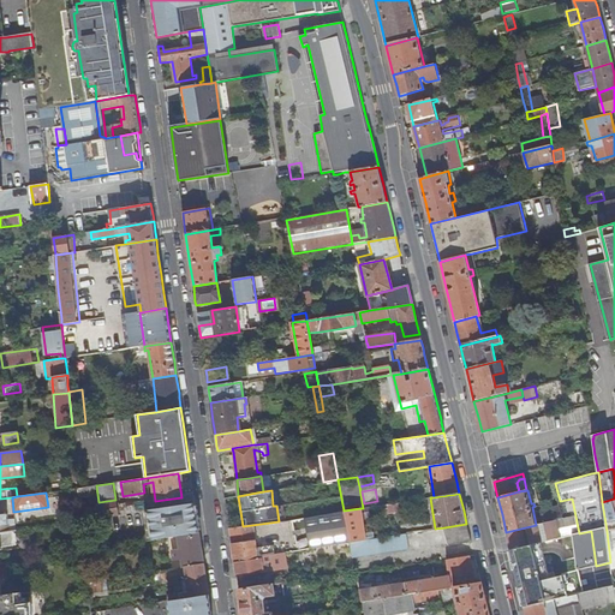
[(556,524),(560,538),(573,535),(579,533),(572,499),(560,501),(561,507),(563,518),(561,519),(562,523),(556,524)]
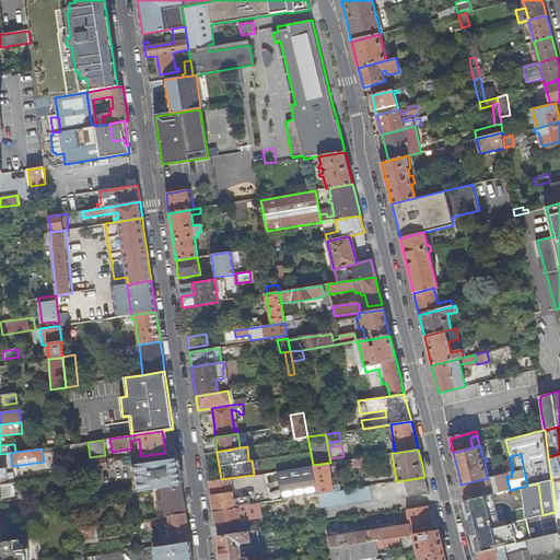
[(559,454),(548,457),(552,483),(559,481),(559,454)]
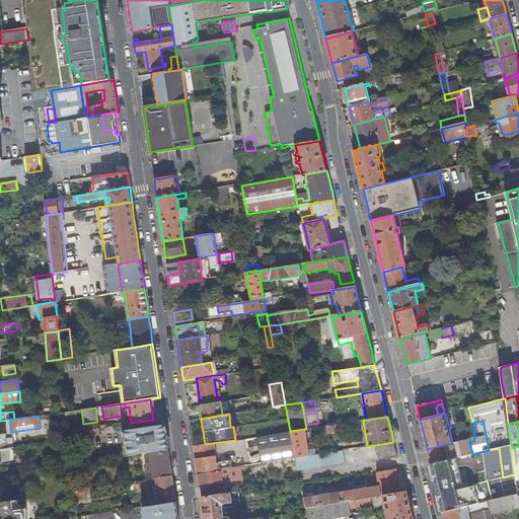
[(69,439),(99,434),(97,422),(83,424),(84,427),(68,430),(69,439)]
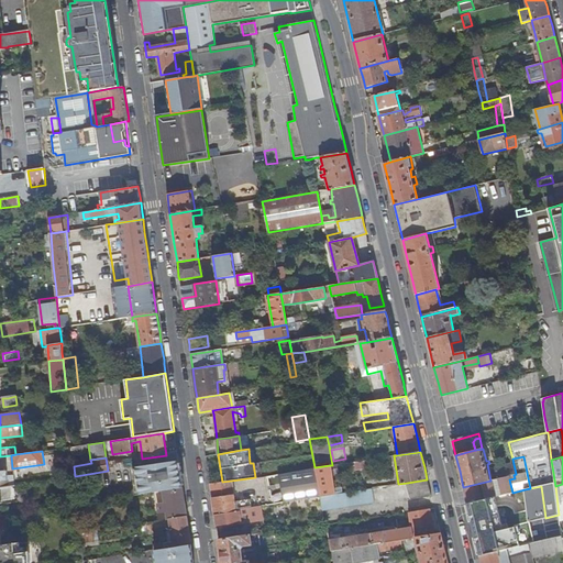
[(161,492),(183,488),(180,476),(178,460),(136,466),(140,495),(146,494),(161,492)]
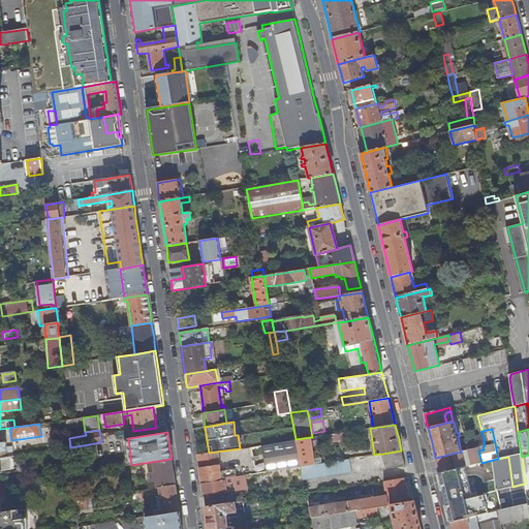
[(467,449),(483,446),(485,445),(483,436),(465,440),(467,449)]
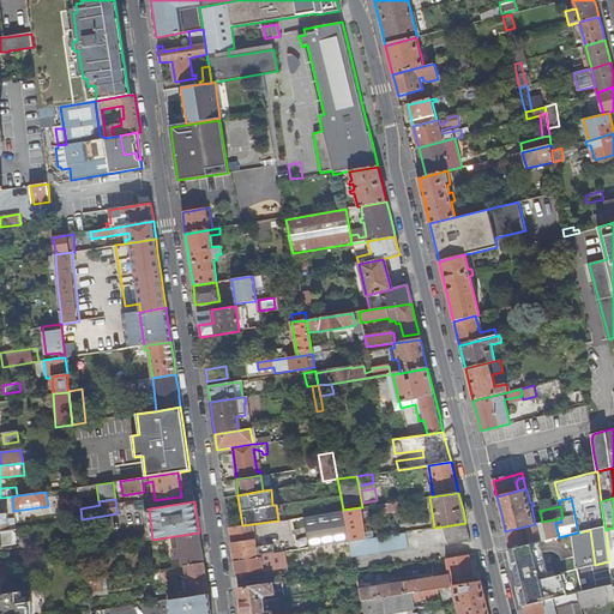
[(345,519),(349,540),(366,539),(360,507),(343,510),(343,511),(345,519)]
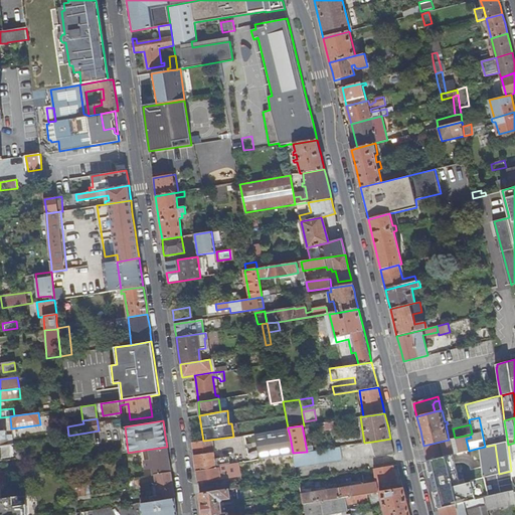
[(259,459),(293,453),(290,436),(288,428),(254,435),(259,459)]
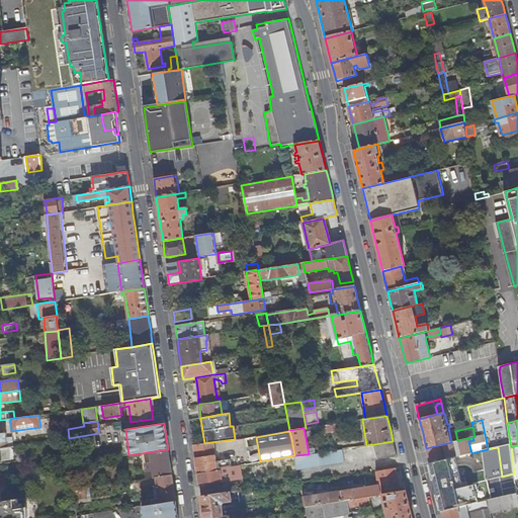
[(0,448),(11,447),(13,446),(13,441),(7,441),(6,432),(0,432),(0,448)]
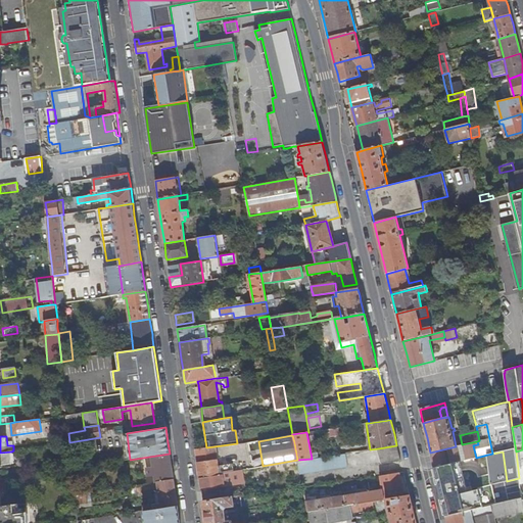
[(432,459),(434,468),(475,458),(476,458),(473,445),(478,444),(477,441),(462,444),(456,446),(430,453),(432,459)]
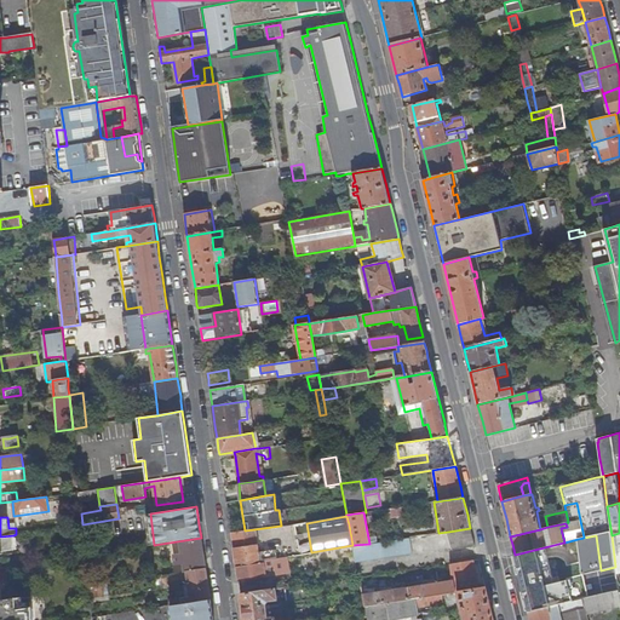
[(451,550),(475,547),(470,528),(448,532),(451,550)]
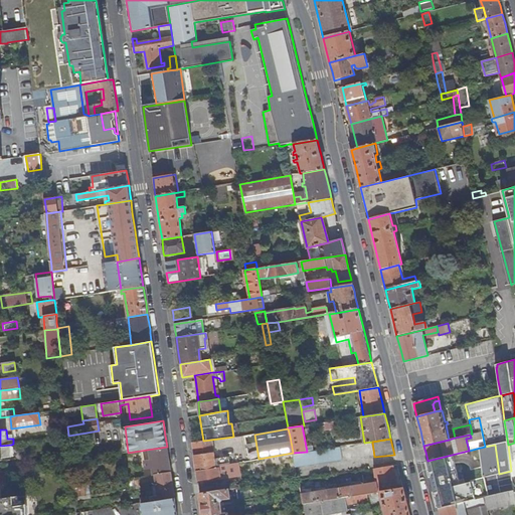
[(195,468),(225,464),(224,458),(214,459),(211,440),(203,441),(191,443),(193,457),(195,468)]
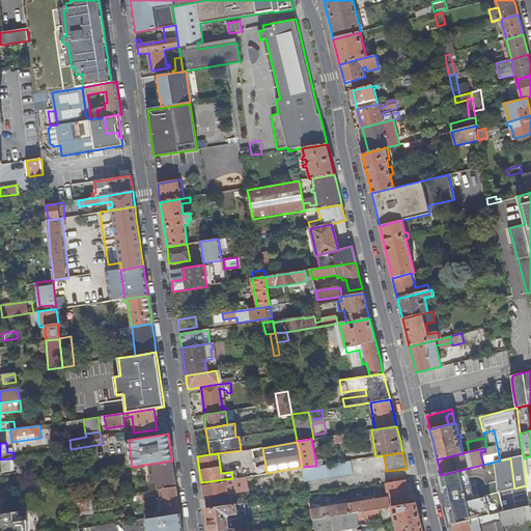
[(11,458),(0,459),(0,471),(14,469),(11,458)]
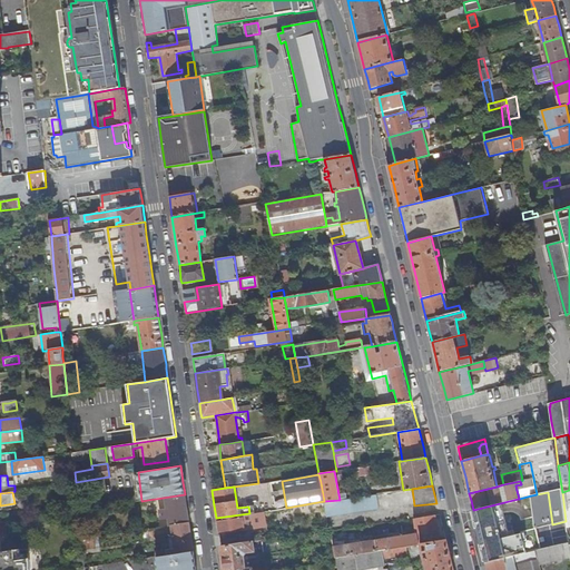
[(534,528),(552,524),(548,492),(537,494),(531,495),(534,528)]
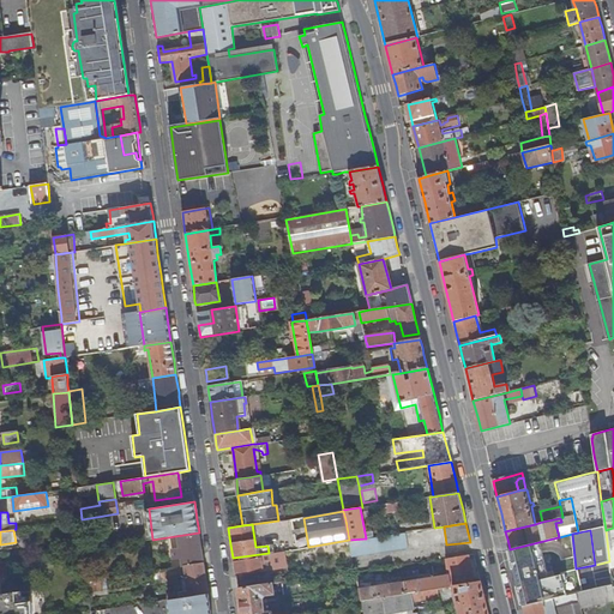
[(180,567),(204,564),(202,549),(199,533),(175,536),(176,549),(169,551),(170,559),(178,558),(180,567)]
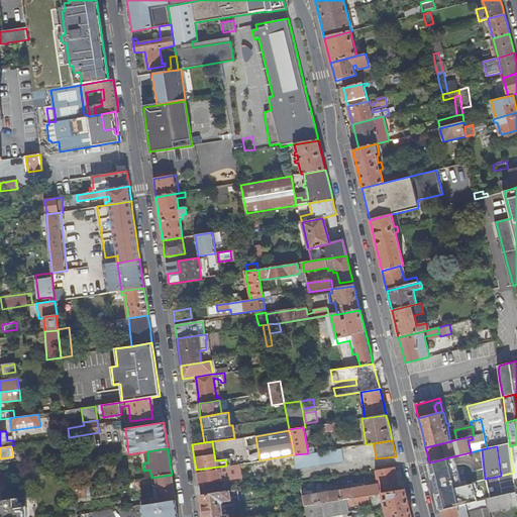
[(343,460),(341,448),(308,453),(294,454),(297,468),(343,460)]
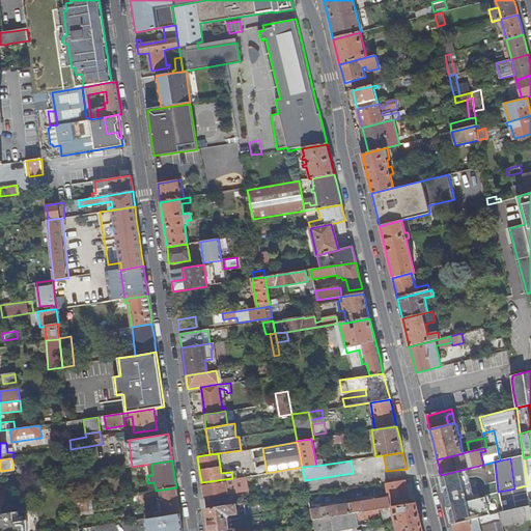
[(483,465),(482,465),(486,480),(487,480),(491,494),(498,492),(495,462),(483,465)]
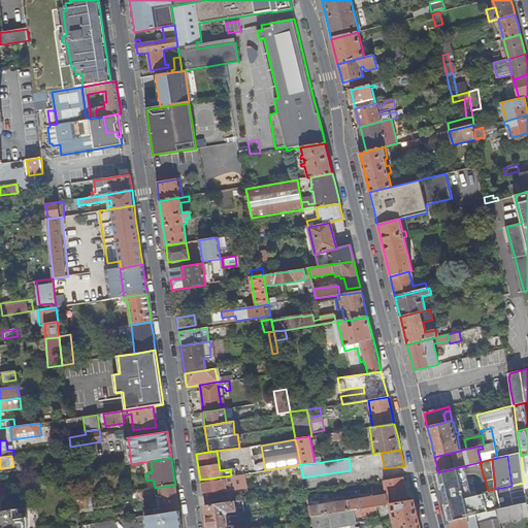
[(441,486),(446,501),(473,494),(477,493),(481,492),(488,491),(485,477),(484,477),(480,462),(438,472),(441,486)]
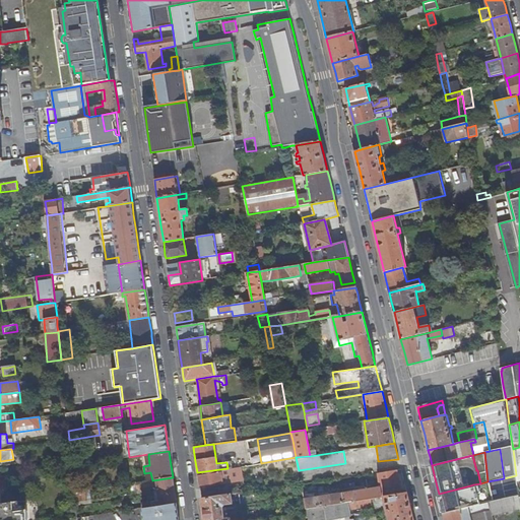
[(241,471),(240,466),(228,468),(197,472),(199,485),(238,480),(236,472),(241,471)]
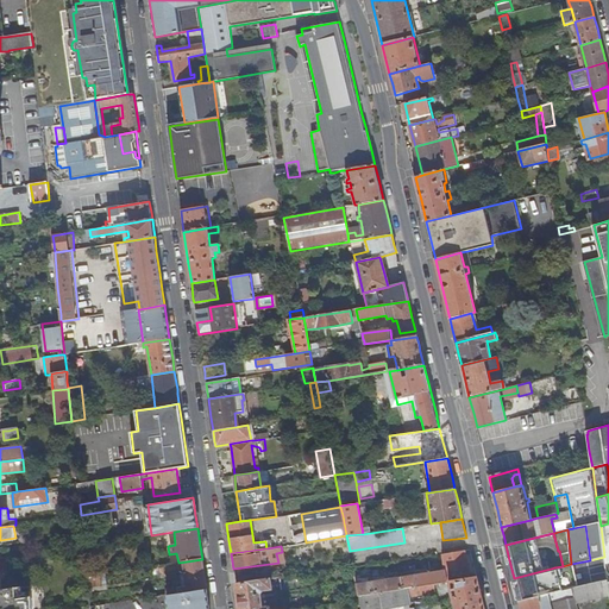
[(441,582),(449,581),(470,578),(464,551),(441,554),(443,566),(433,567),(433,571),(426,572),(425,569),(403,572),(403,576),(400,577),(399,569),(384,571),(384,575),(374,576),(375,581),(366,582),(366,577),(355,579),(358,595),(438,583),(441,582)]
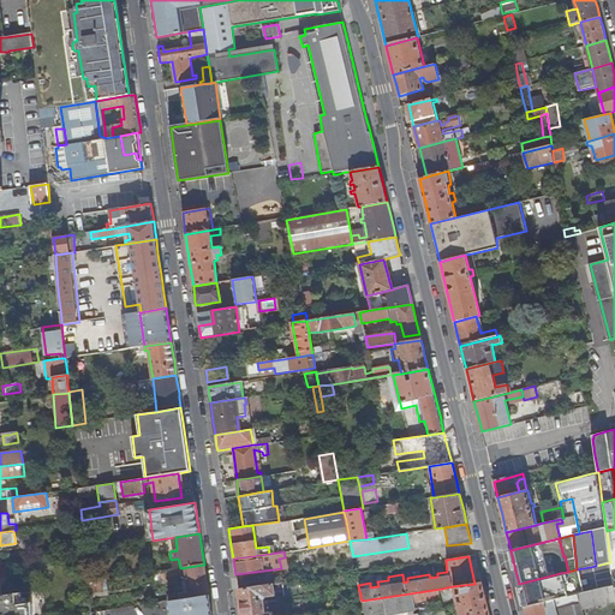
[(168,601),(208,595),(207,585),(206,580),(204,565),(180,568),(165,571),(166,579),(180,578),(184,577),(184,583),(185,591),(180,591),(179,593),(180,595),(166,595),(167,601),(168,601)]
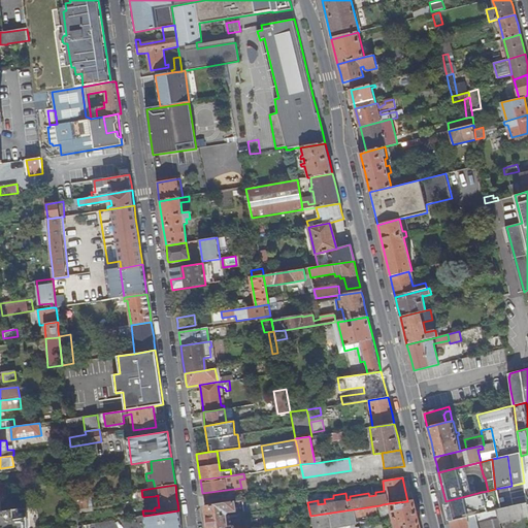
[(451,521),(471,517),(467,500),(474,499),(473,494),(446,501),(451,521)]
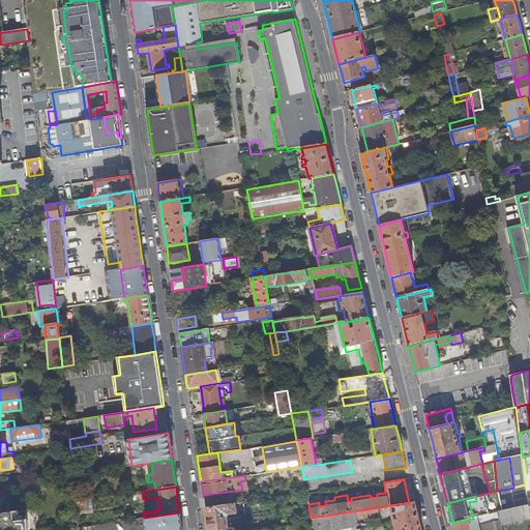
[(87,510),(86,500),(78,502),(80,511),(87,510)]
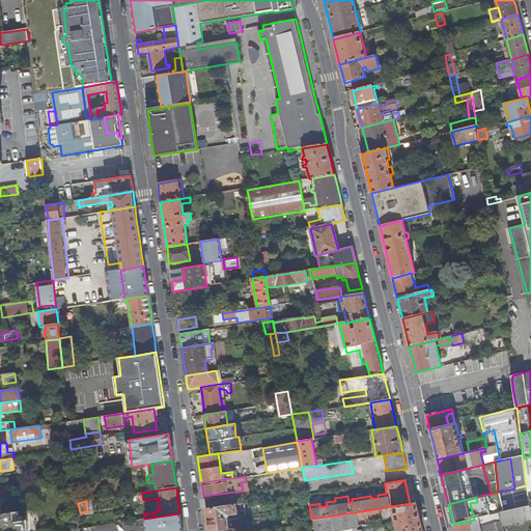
[(207,525),(207,530),(234,530),(234,528),(228,529),(226,518),(228,514),(236,513),(235,507),(239,509),(243,508),(242,503),(205,508),(207,525)]
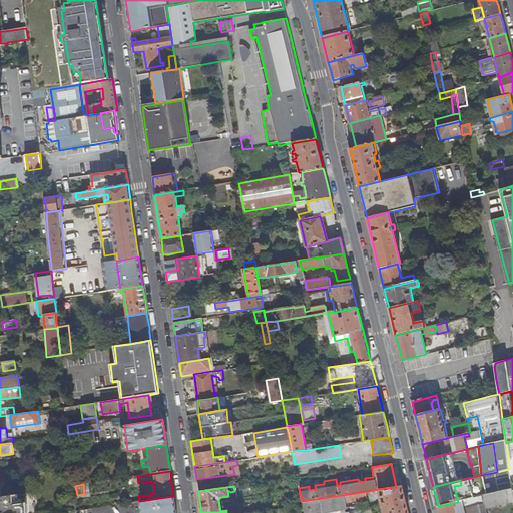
[(384,512),(407,512),(405,502),(401,486),(396,487),(378,489),(384,512)]
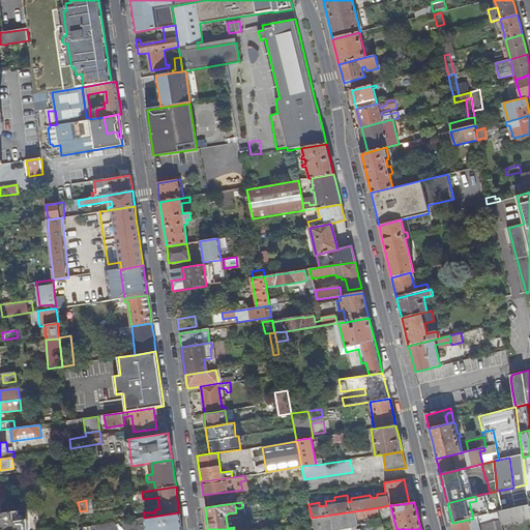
[(529,510),(529,506),(529,505),(473,519),(452,523),(453,529),(479,529),(479,527),(501,522),(502,526),(529,519),(529,510)]
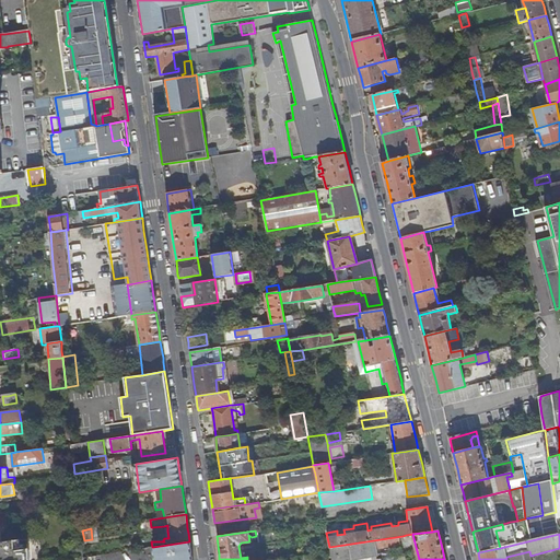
[(328,559),(343,559),(343,558),(369,555),(375,553),(375,548),(399,544),(399,540),(404,539),(403,536),(329,547),(330,550),(330,553),(327,553),(328,557),(331,557),(331,559),(328,559)]
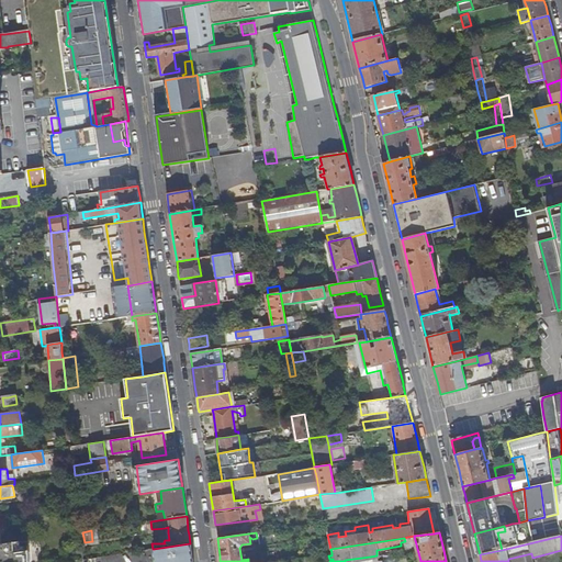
[(18,539),(18,549),(33,549),(32,539),(18,539)]
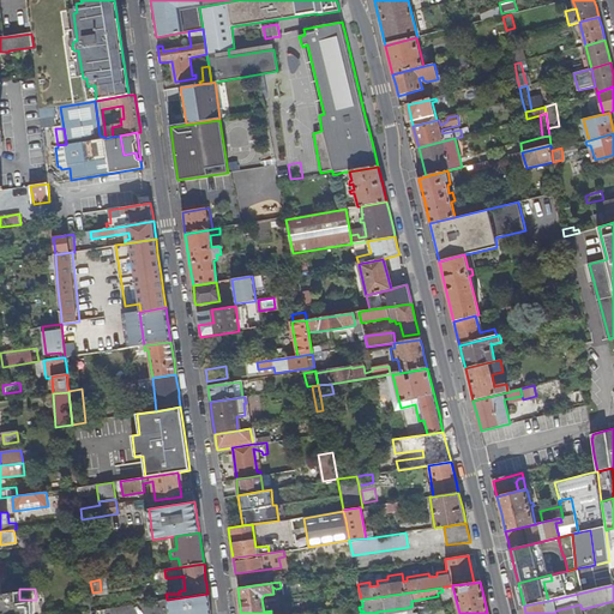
[(1,594),(0,593),(0,613),(31,613),(31,602),(17,603),(16,591),(1,594)]
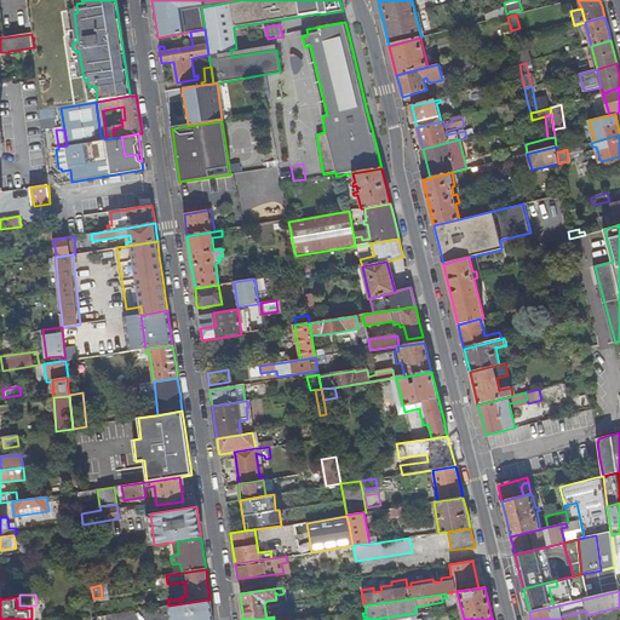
[(212,619),(212,610),(210,600),(170,606),(171,619),(212,619)]
